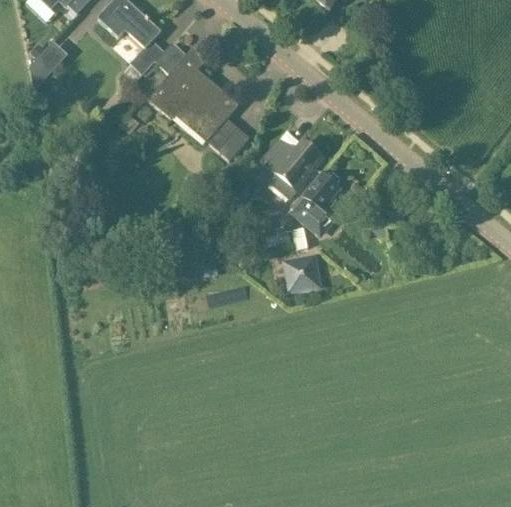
[(41,0),(51,9),(59,0),(65,6),(67,3),(77,12),(88,0),(41,0)]
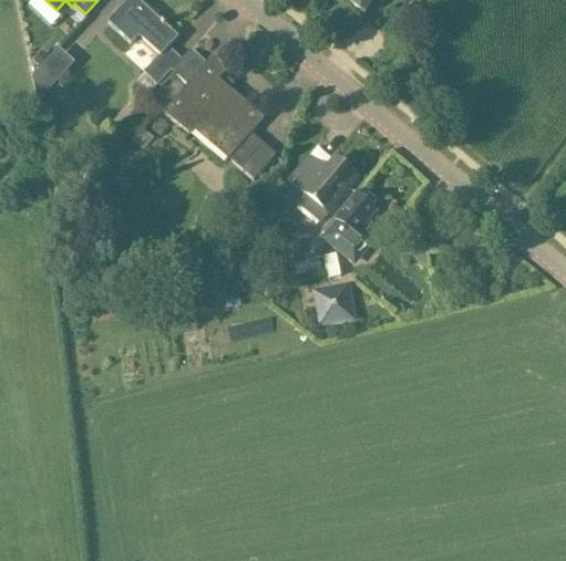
[(172,68),(183,55),(170,43),(178,34),(141,0),(126,0),(109,20),(132,41),(140,33),(161,53),(145,70),(158,82),(172,68)]
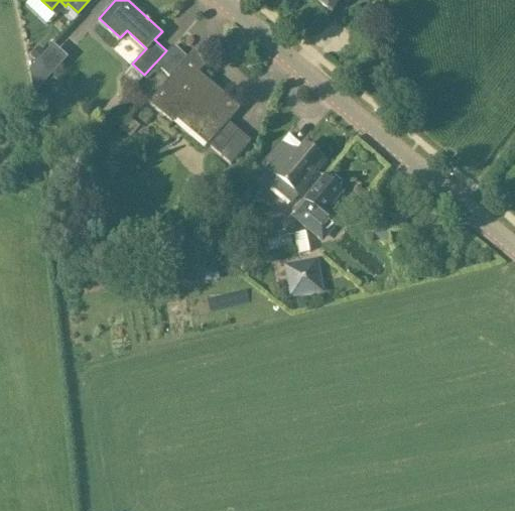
[(320,0),(333,9),(340,0),(348,0),(349,1),(350,0),(320,0)]
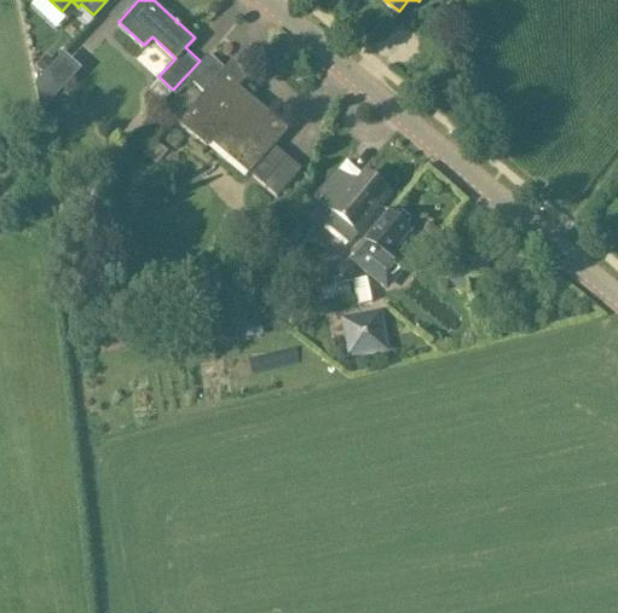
[(33,81),(51,99),(85,67),(67,48),(33,81)]
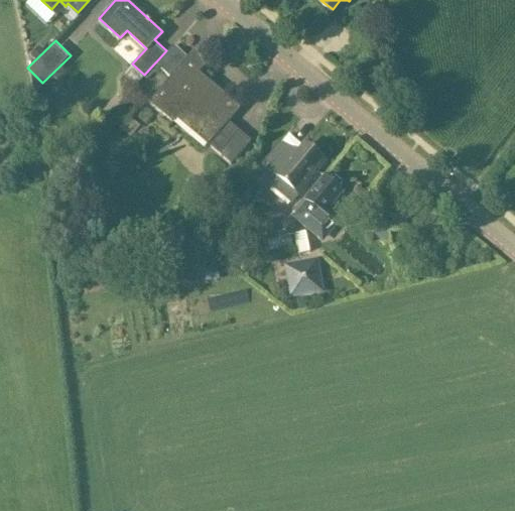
[(174,41),(166,50),(156,61),(172,75),(150,100),(173,120),(177,116),(209,142),(240,105),(199,71),(208,59),(195,48),(189,54),(174,41)]
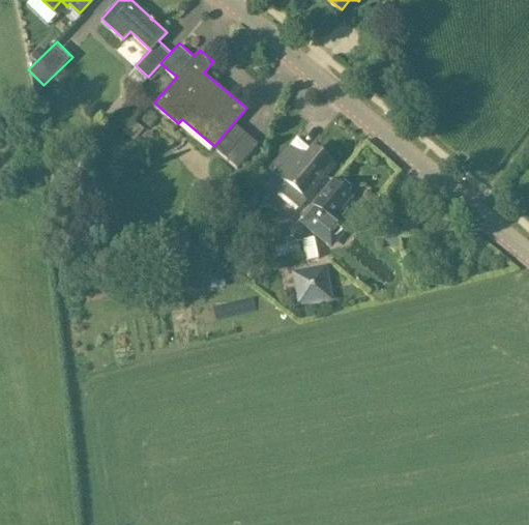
[(84,48),(43,89),(55,101),(75,82),(84,92),(106,70),(84,48)]
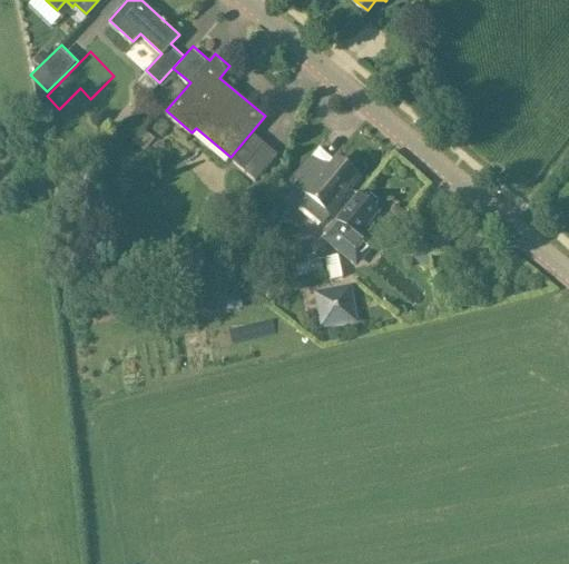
[(265,141),(244,167),(256,178),(278,152),(265,141)]
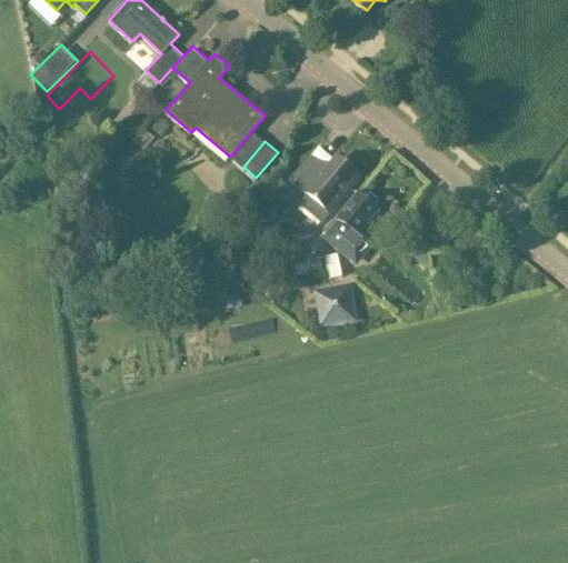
[(306,190),(308,192),(299,202),(322,221),(360,176),(337,157),(328,168),(326,167),(306,190)]
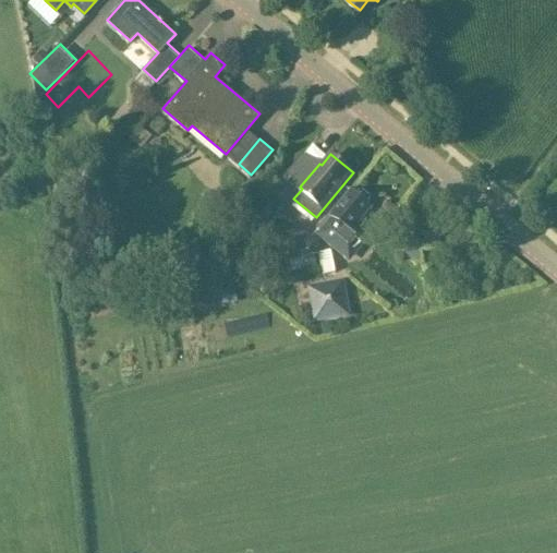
[(361,187),(358,191),(353,188),(318,231),(350,256),(370,231),(359,223),(374,204),(367,199),(372,194),(361,187)]
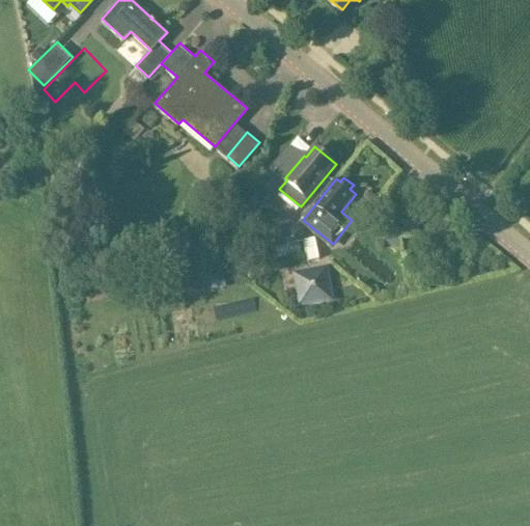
[(293,269),(299,305),(335,299),(329,263),(293,269)]
